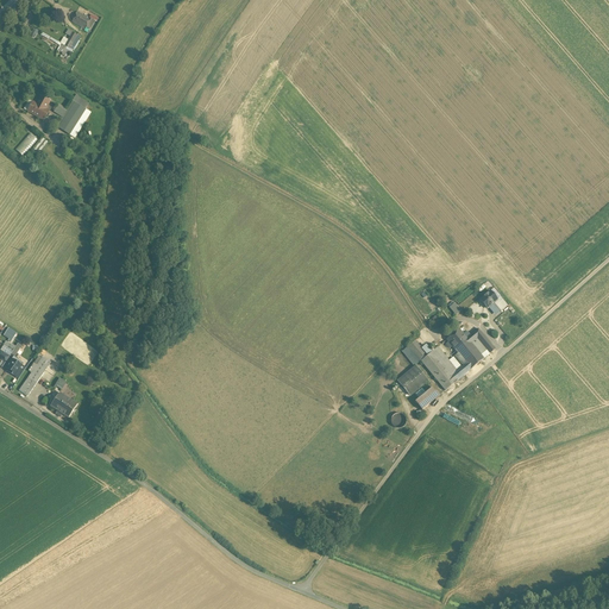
[(89,18),(77,12),(73,23),(86,30),(87,29),(90,30),(95,22),(89,18)]
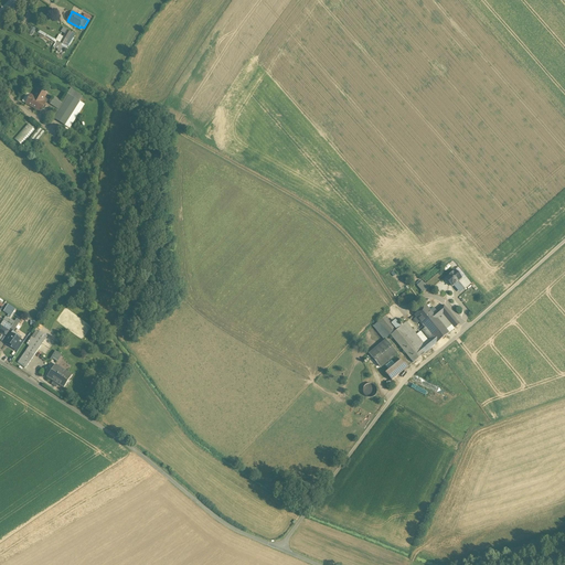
[(67,30),(60,43),(67,48),(75,34),(67,30)]
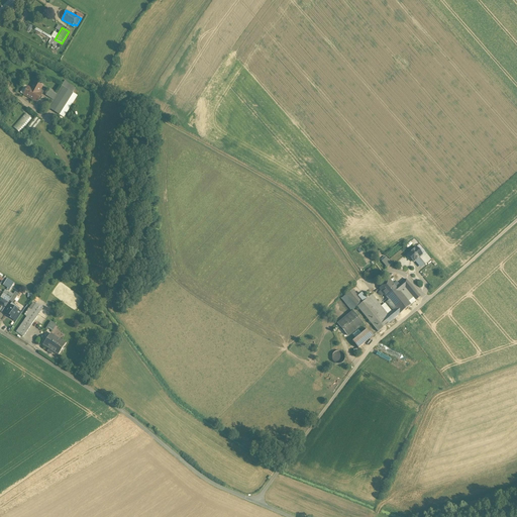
[(35,82),(31,89),(24,86),(20,93),(37,102),(38,102),(38,101),(38,100),(39,100),(40,100),(41,98),(41,97),(40,96),(41,94),(38,93),(42,86),(35,82)]
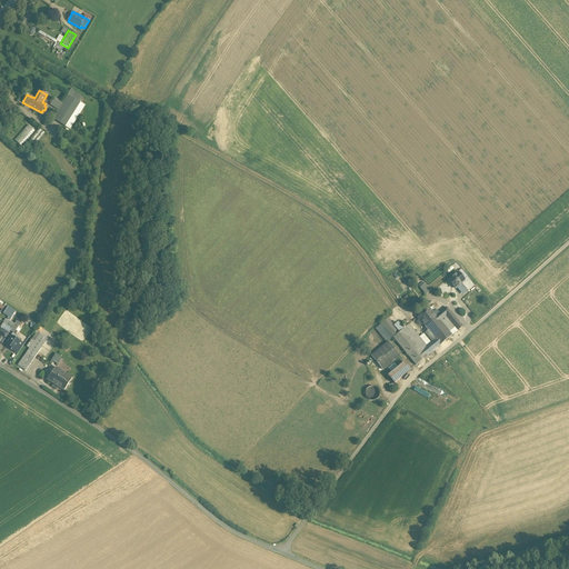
[(66,95),(58,90),(55,97),(61,101),(66,95)]
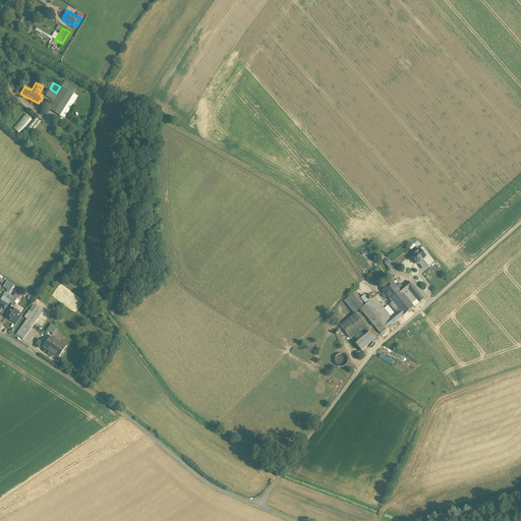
[(62,87),(64,89),(73,94),(75,90),(64,82),(62,87)]
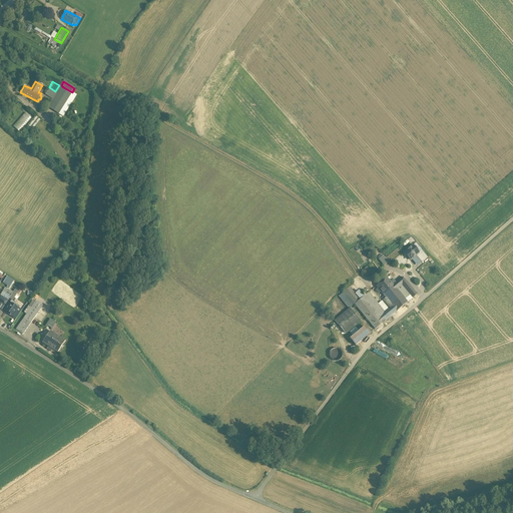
[(63,87),(61,85),(57,92),(55,94),(52,99),(47,106),(50,108),(52,104),(63,87)]
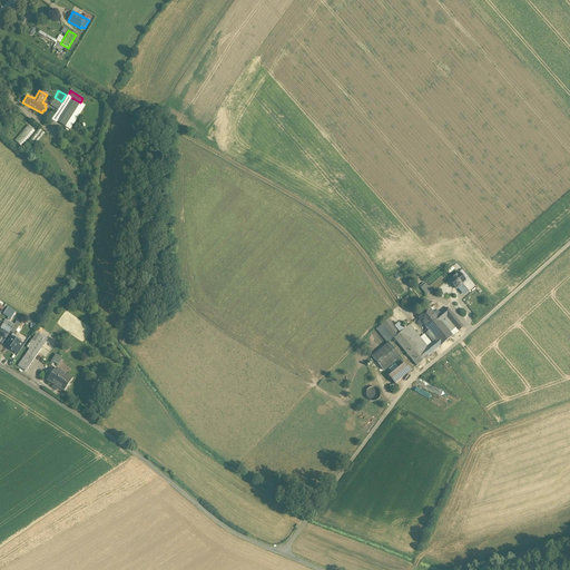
[(70,97),(58,116),(68,121),(80,102),(70,97)]
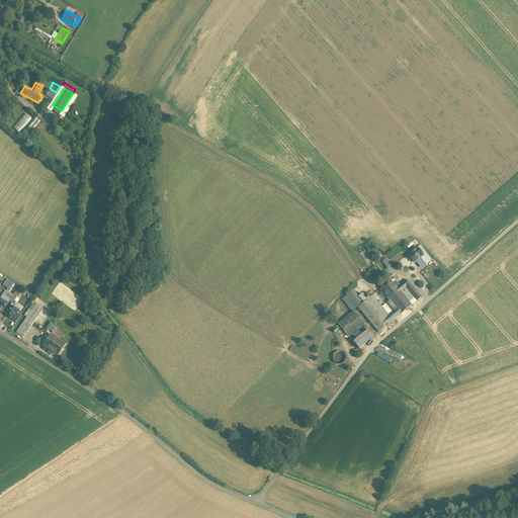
[(56,95),(49,91),(46,95),(53,100),(56,95)]
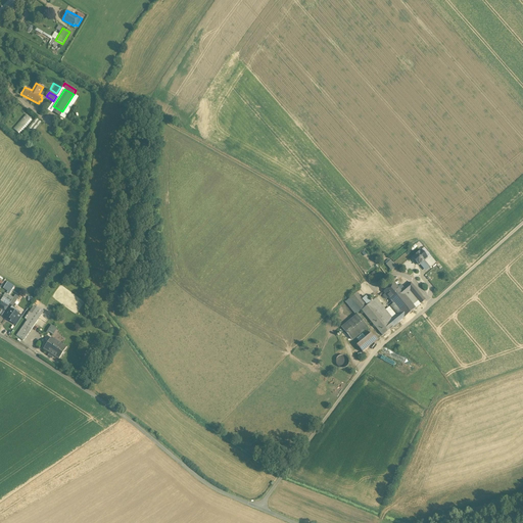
[(74,94),(62,111),(59,115),(63,119),(78,97),(74,94)]
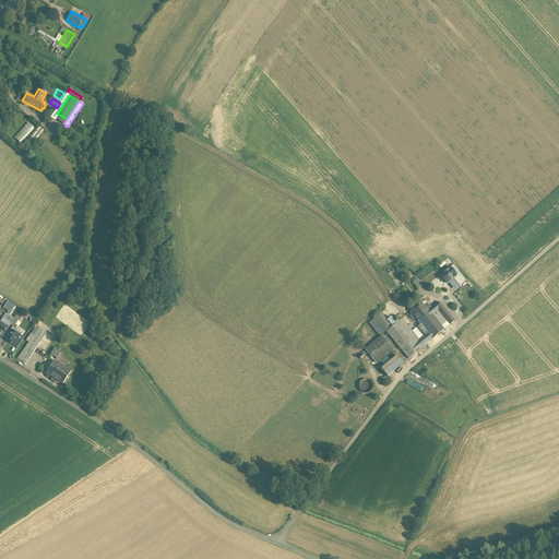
[(55,118),(63,123),(67,119),(57,114),(55,118)]
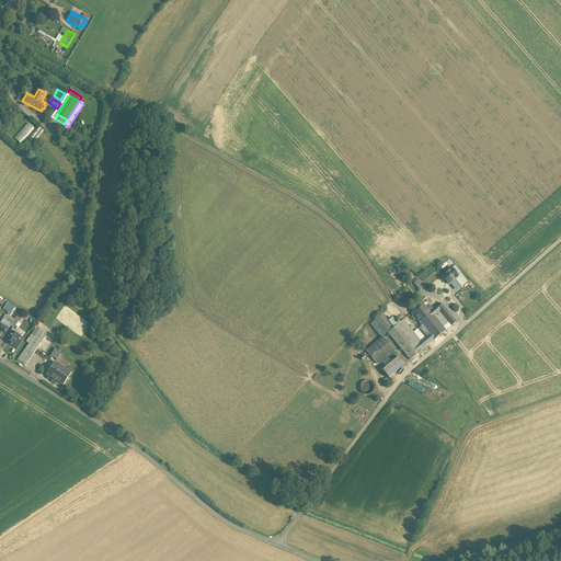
[(34,127),(26,122),(11,141),(18,148),(34,127)]
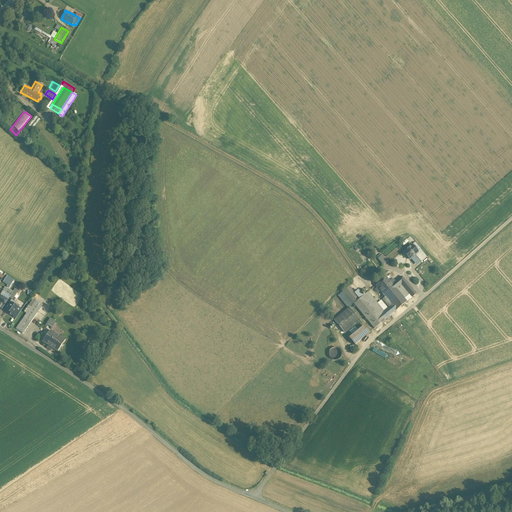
[(34,116),(29,123),(34,127),(39,120),(34,116)]
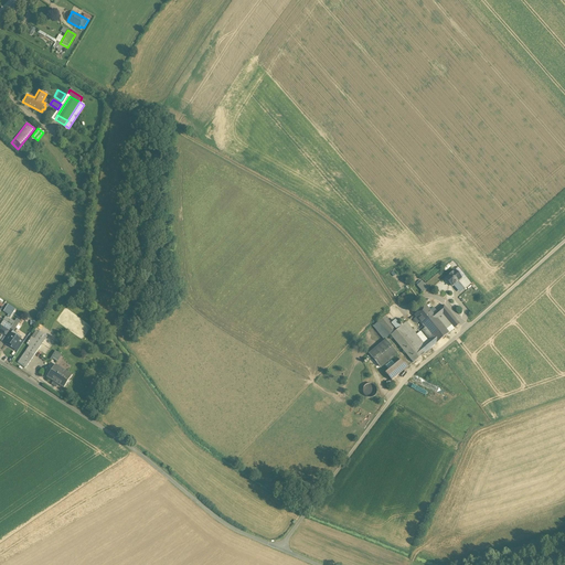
[(65,137),(60,134),(55,140),(60,144),(65,137)]
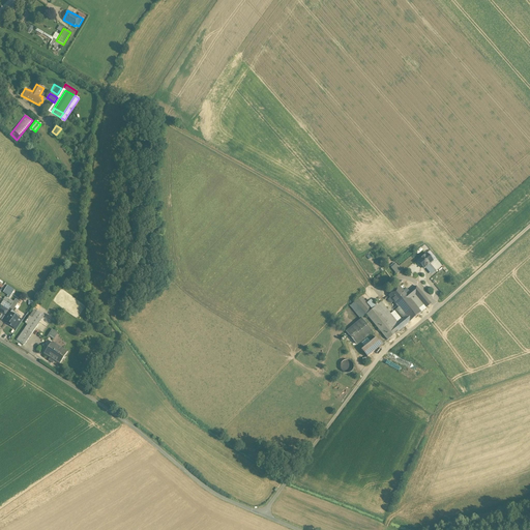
[(430,252),(427,254),(433,261),(436,259),(430,252)]
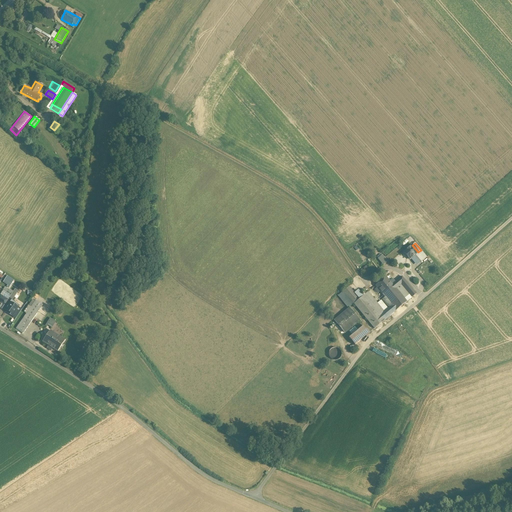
[(412,245),(404,253),(410,260),(415,255),(418,252),(412,245)]
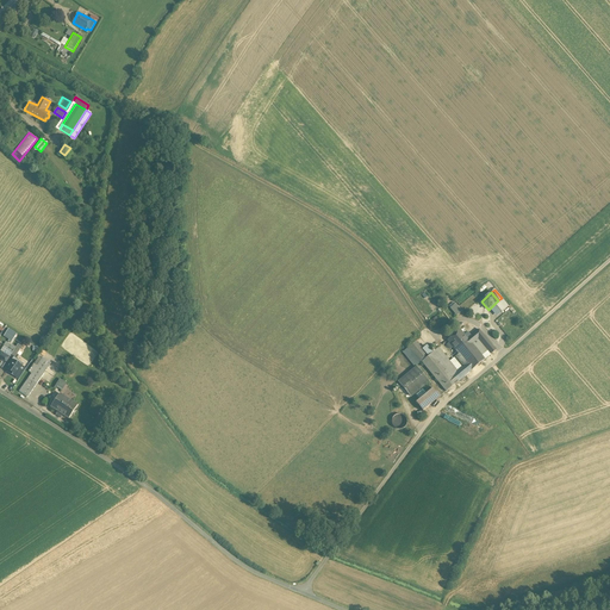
[(509,306),(502,298),(498,300),(495,304),(502,312),(509,306)]
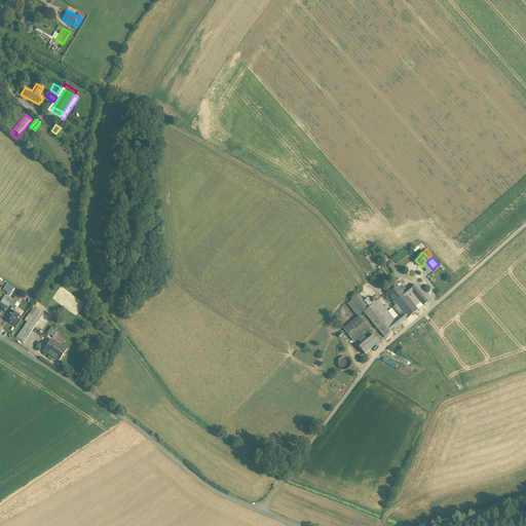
[(393,273),(399,269),(392,262),(388,266),(393,273)]
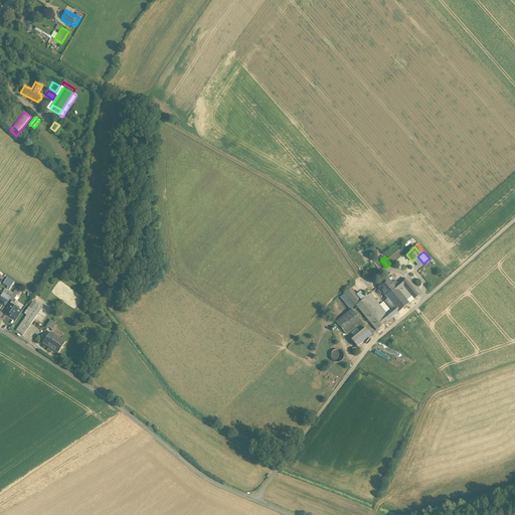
[(12,282),(7,279),(4,284),(8,287),(10,288),(11,287),(10,286),(12,282)]
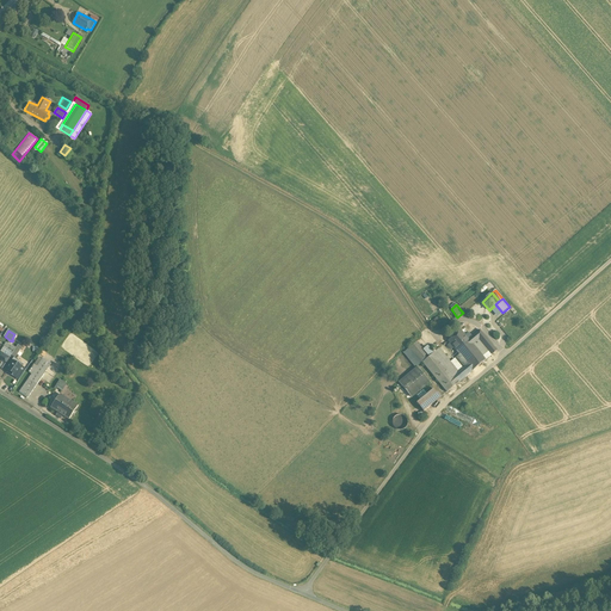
[(468,340),(461,331),(448,341),(450,344),(448,346),(451,350),(454,349),(457,353),(470,343),(468,340)]
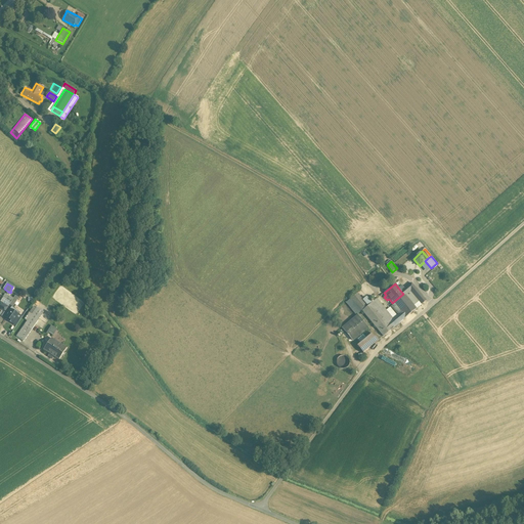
[(401,292),(403,294),(392,303),(394,304),(391,307),(396,313),(398,315),(398,314),(403,320),(417,309),(413,306),(405,296),(410,292),(419,301),(422,305),(426,301),(411,284),(401,292)]
